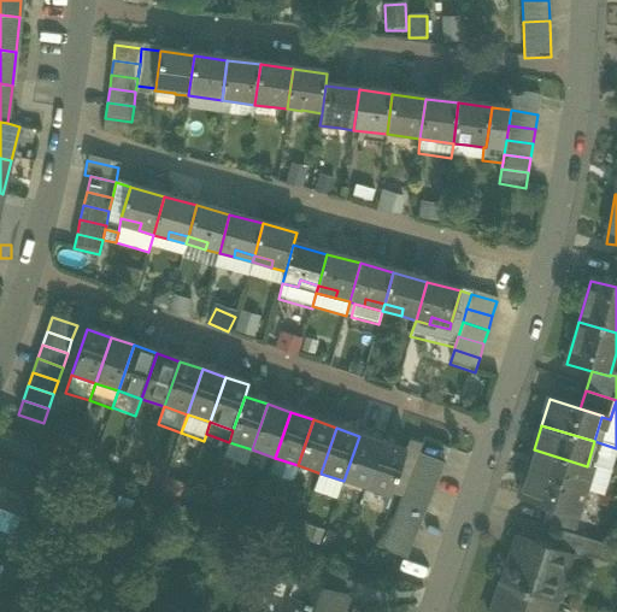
[(344,481),(366,489),(382,443),(359,436),(344,481)]
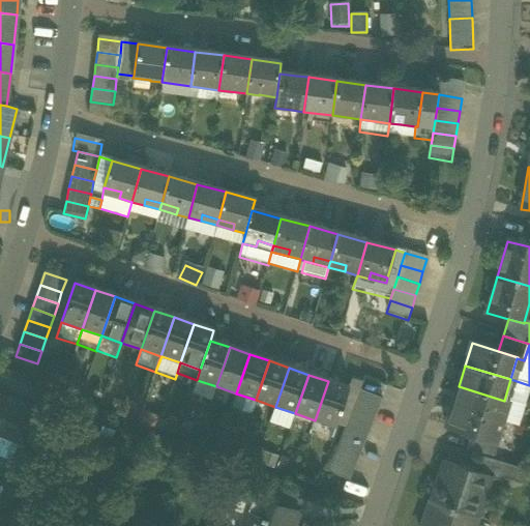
[(363,379),(359,390),(381,398),(384,385),(363,379)]
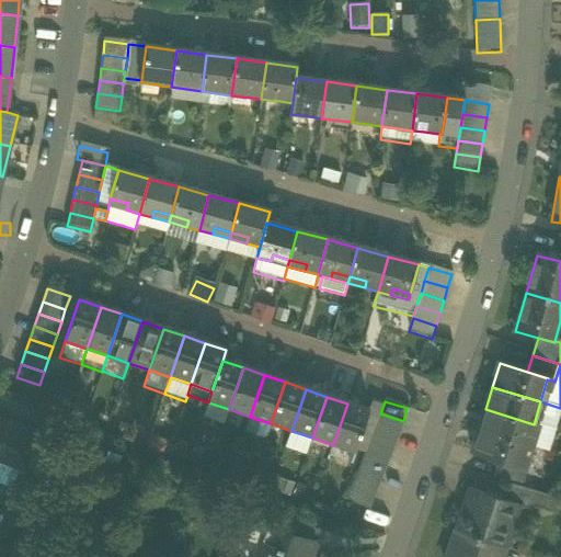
[(229,409),(208,402),(203,419),(224,425),(229,409)]
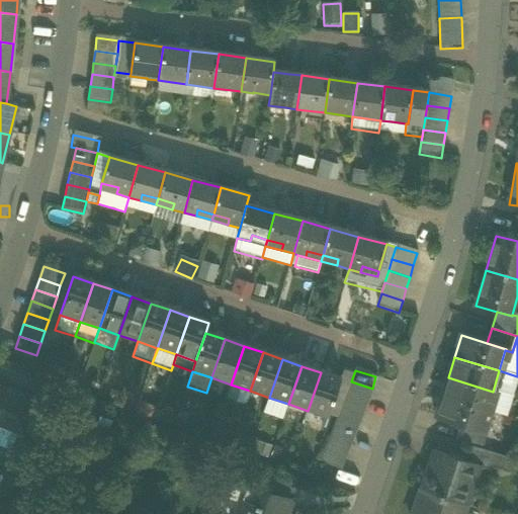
[(341,379),(321,372),(308,411),(328,418),(341,379)]
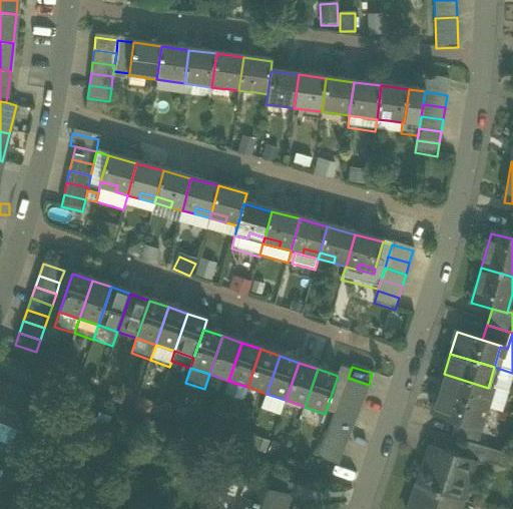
[(438,395),(481,408),(488,388),(444,374),(438,395)]
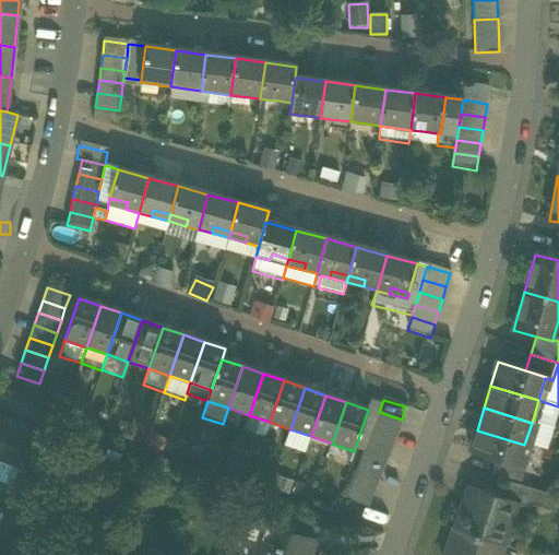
[(54,436),(58,438),(63,426),(64,422),(61,421),(59,420),(58,420),(42,412),(35,428),(54,436)]
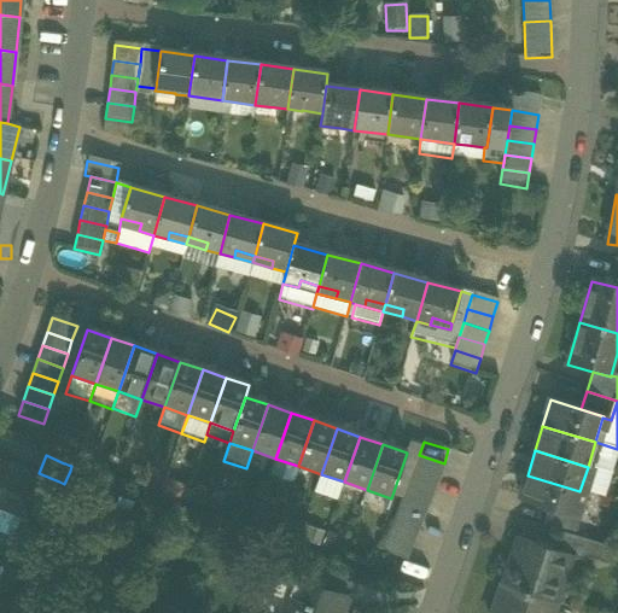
[(420,457),(414,472),(439,482),(444,467),(420,457)]
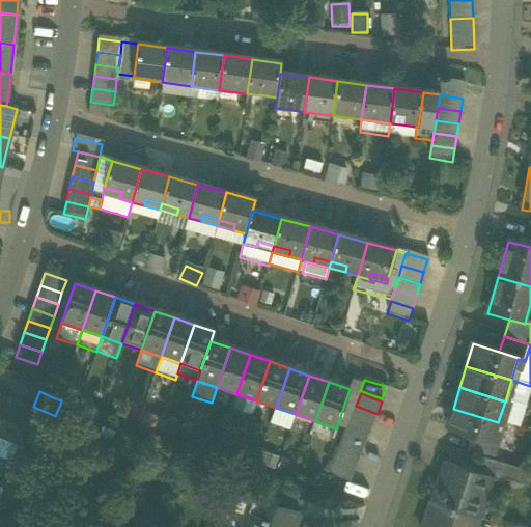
[(256,400),(236,394),(231,410),(251,416),(256,400)]
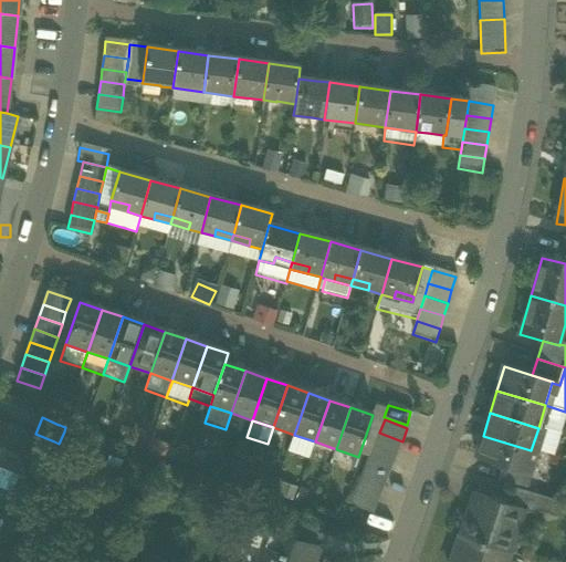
[(0,491),(18,498),(41,443),(0,426),(0,491)]
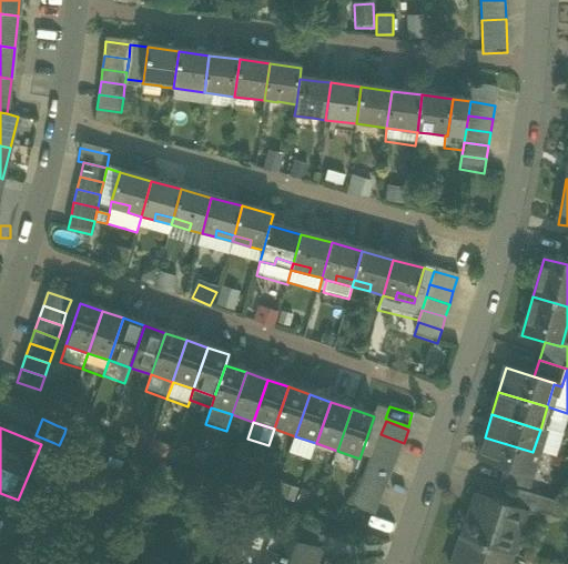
[(561,436),(540,430),(533,452),(554,459),(561,436)]
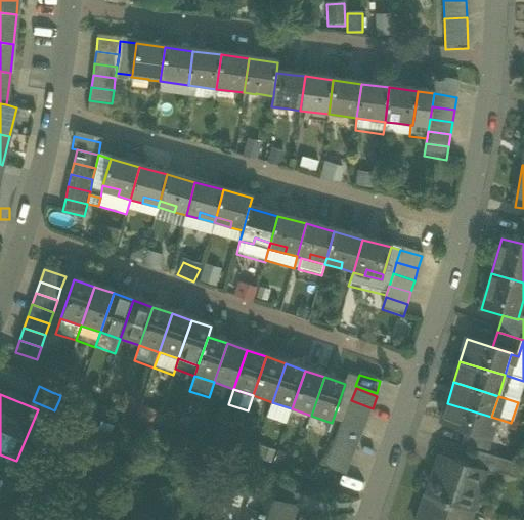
[(351,400),(347,412),(367,420),(373,408),(351,400)]
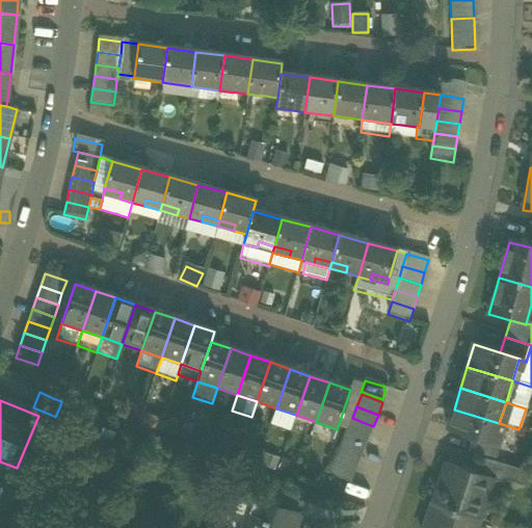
[(296,415),(276,408),(271,424),(291,430),(296,415)]
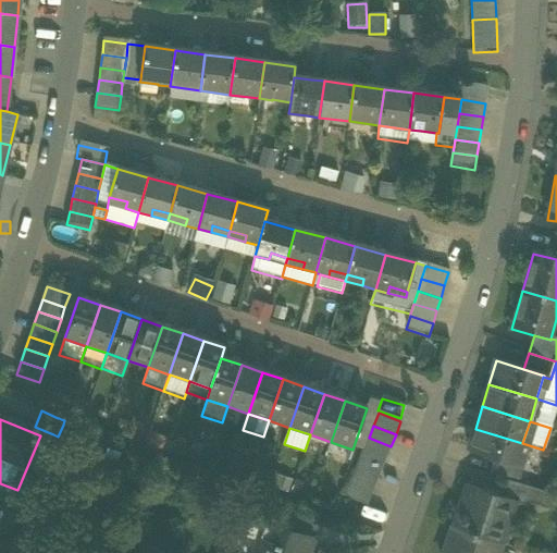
[(516,466),(522,443),(475,429),(468,452),(495,461),(515,467),(516,466)]
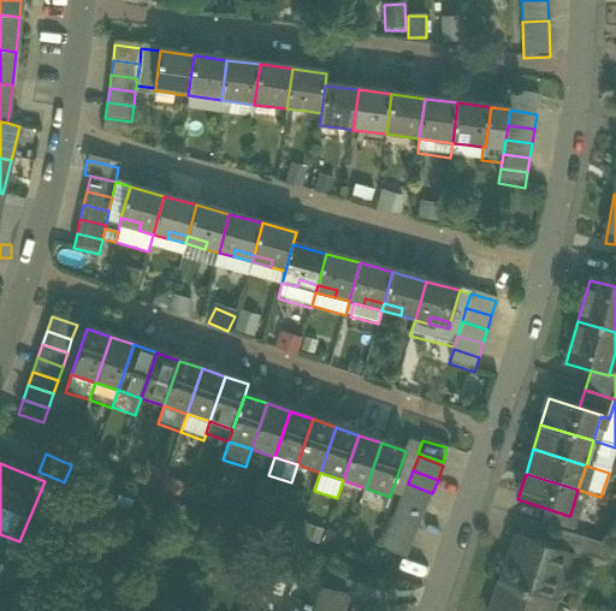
[(408,484),(402,497),(427,506),(432,493),(408,484)]
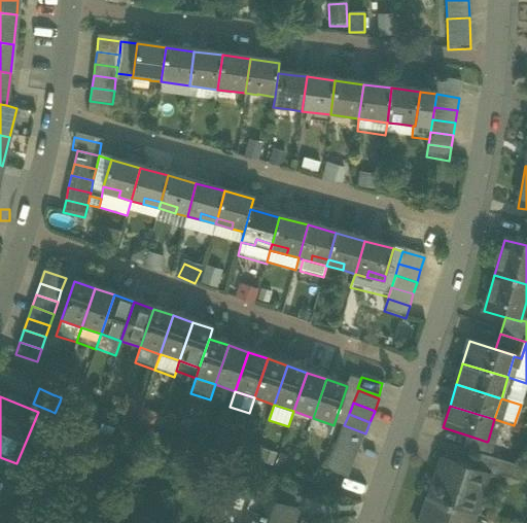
[(344,425),(340,437),(360,446),(365,433),(344,425)]
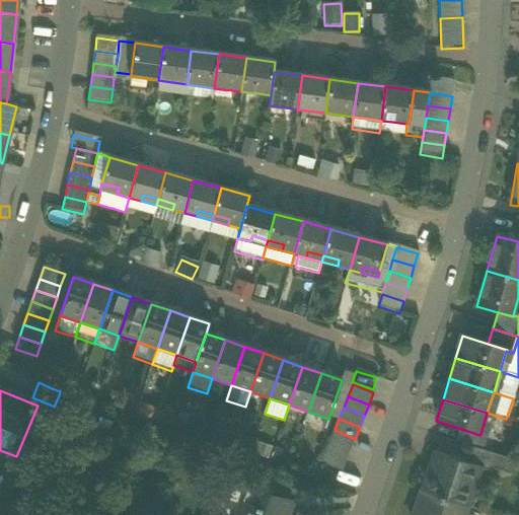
[(456,444),(483,452),(488,436),(480,434),(479,435),(461,429),(456,444)]
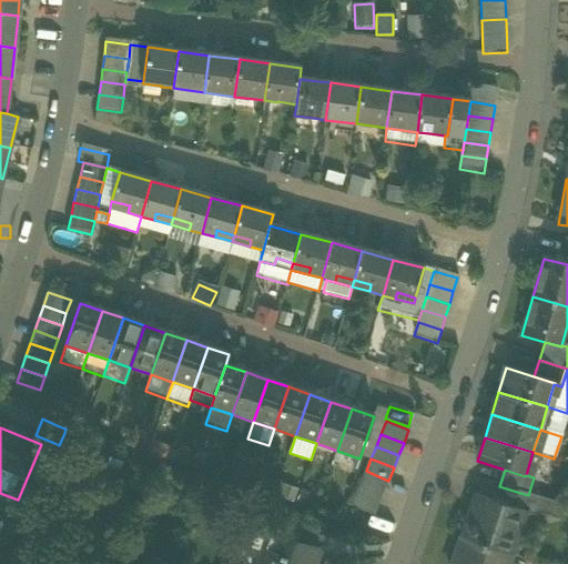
[(366,471),(361,484),(384,493),(388,481),(366,471)]
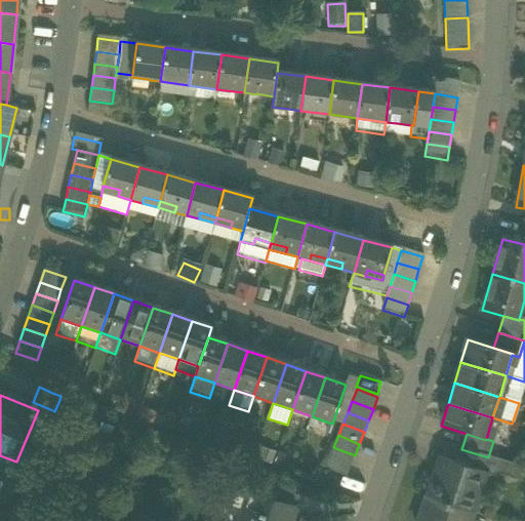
[(333,447),(329,458),(350,467),(355,455),(333,447)]
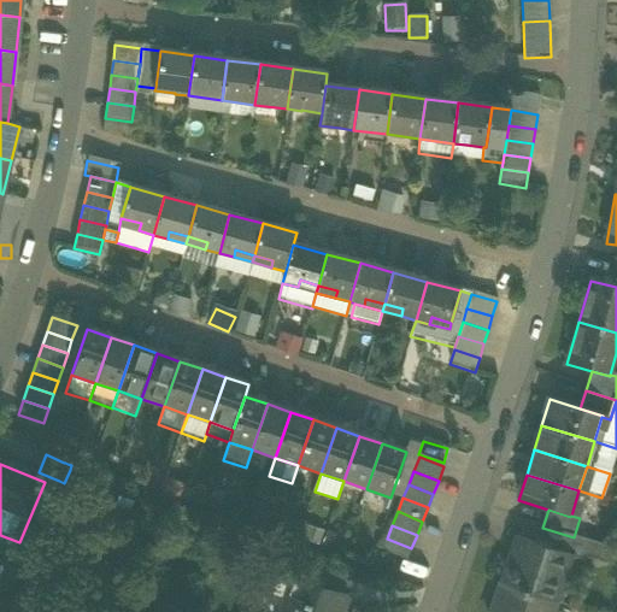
[(570,558),(585,563),(586,559),(591,545),(563,535),(557,552),(571,557),(570,558)]
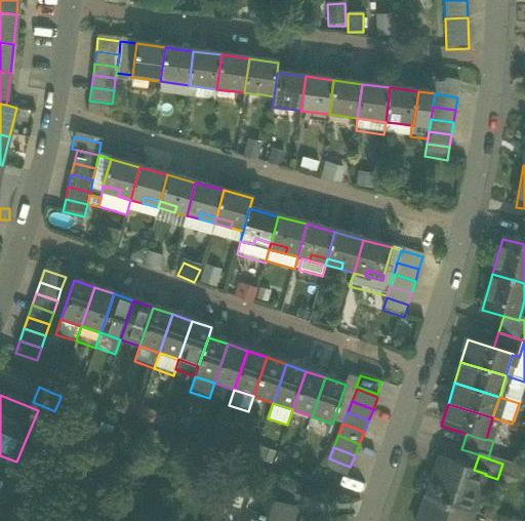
[(346,479),(350,467),(329,458),(324,471),(346,479)]
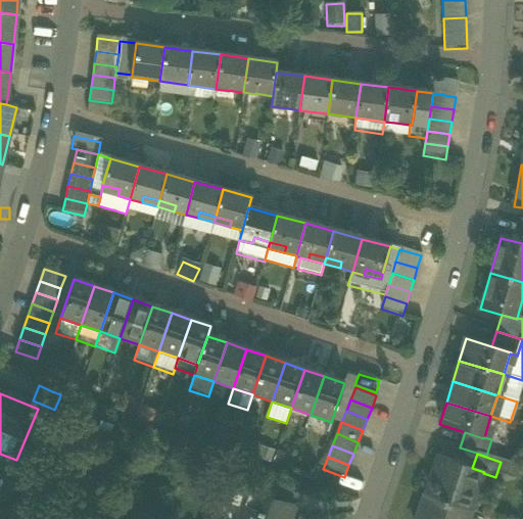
[(438,457),(425,497),(470,512),(483,473),(484,472),(472,468),(438,457)]
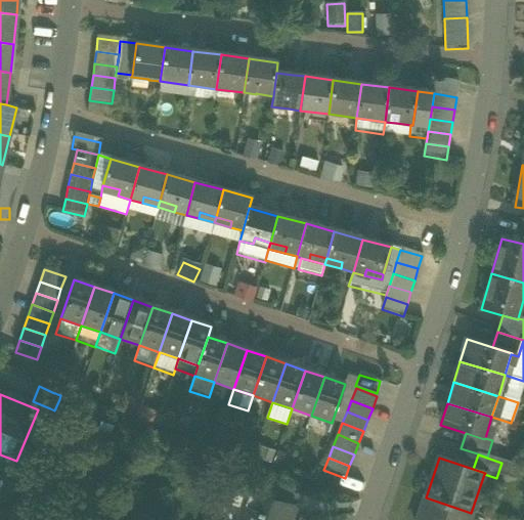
[(497,475),(514,481),(519,467),(501,463),(497,475)]
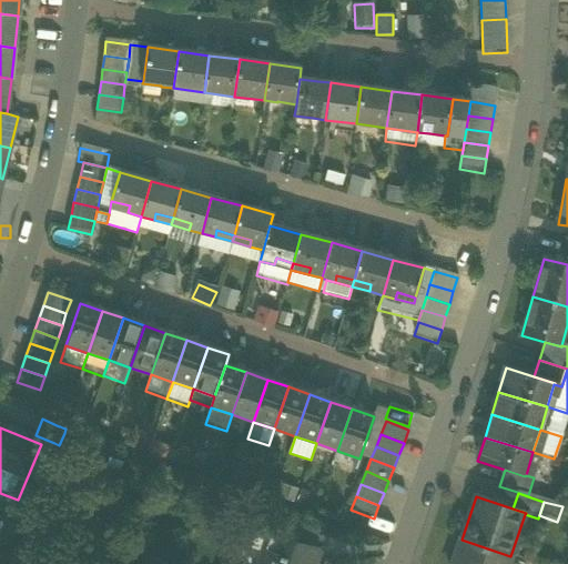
[(270,534),(277,537),(283,522),(241,509),(235,524),(269,535),(270,534)]
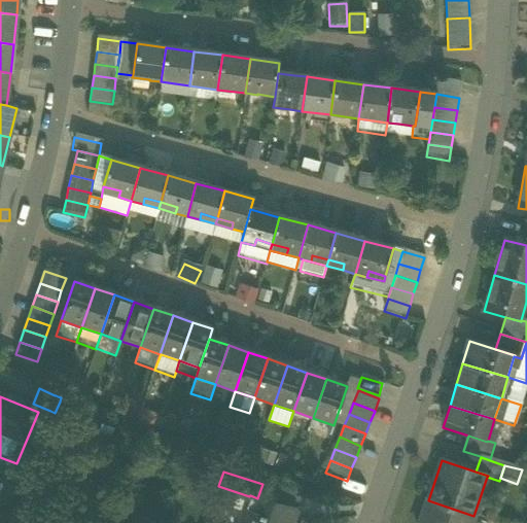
[(291,522),(295,511),(257,498),(250,495),(249,496),(240,522),(291,522)]
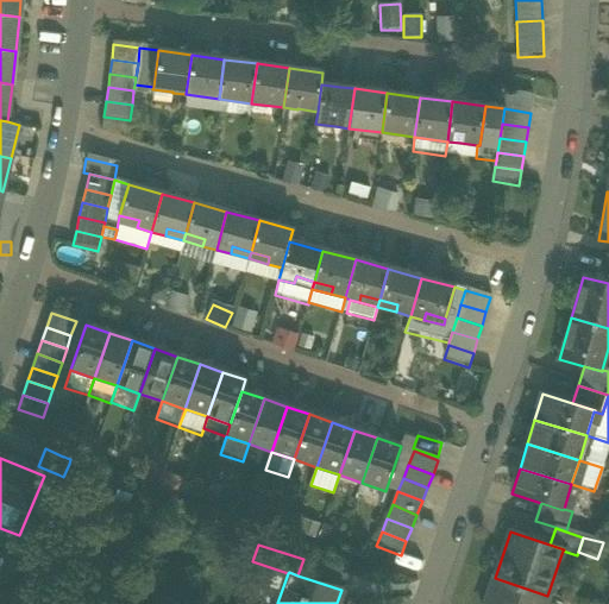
[(545,603),(547,596),(495,578),(485,603),(545,603)]
